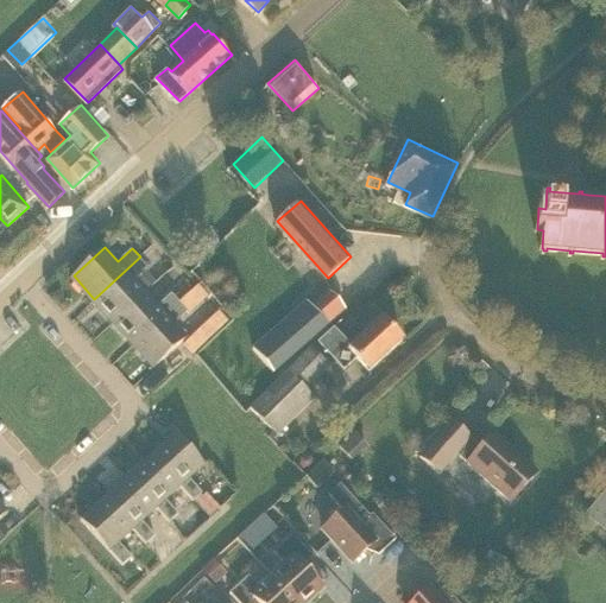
[(146,291),(133,278),(147,265),(140,256),(94,299),(114,321),(146,291)]
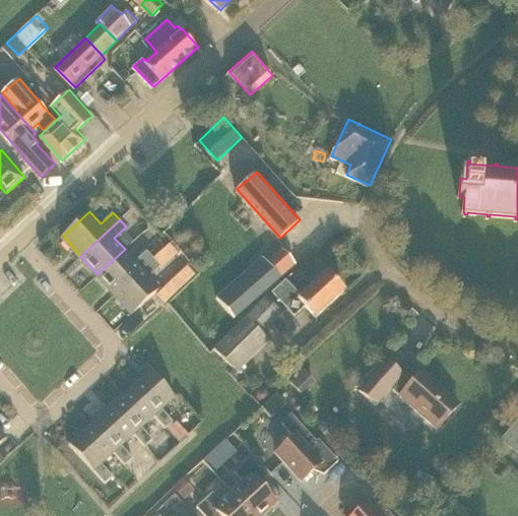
[(154,257),(147,250),(135,261),(125,249),(98,274),(115,294),(154,257)]
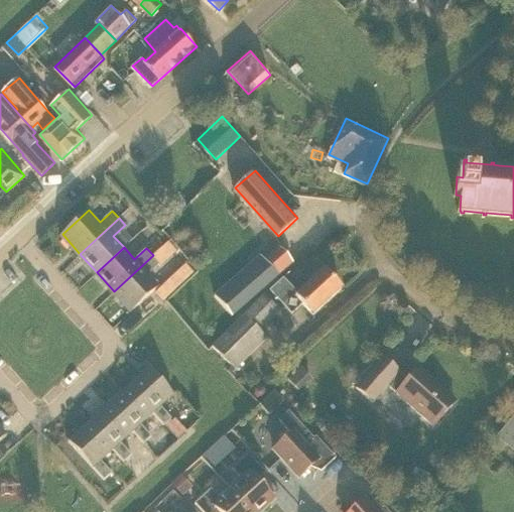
[(288,261),(277,247),(261,260),(257,255),(211,294),(228,315),(288,261)]
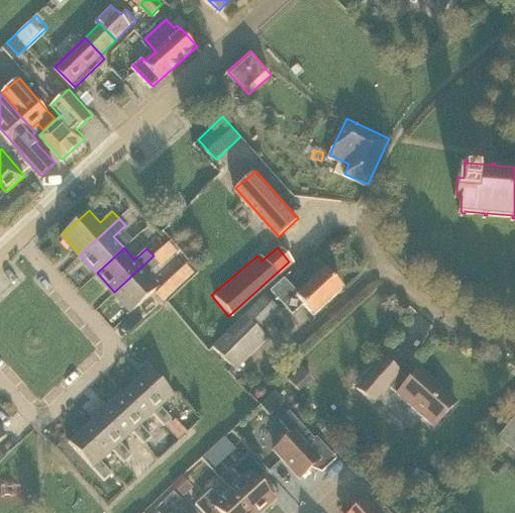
[(132,310),(159,286),(148,274),(161,263),(153,255),(114,292),(132,310)]
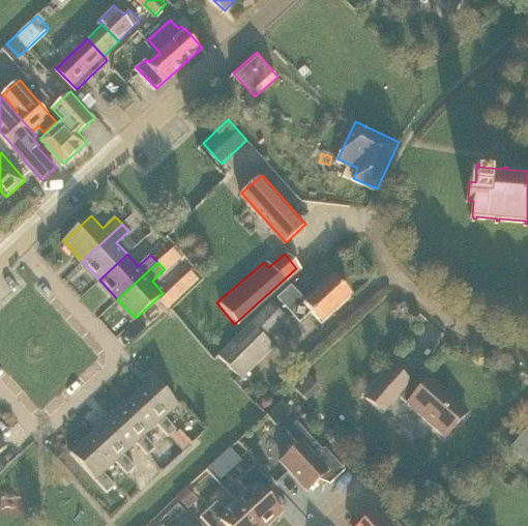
[(323,322),(352,295),(333,275),(308,300),(292,284),(277,296),(292,311),(300,320),(312,310),(323,322)]
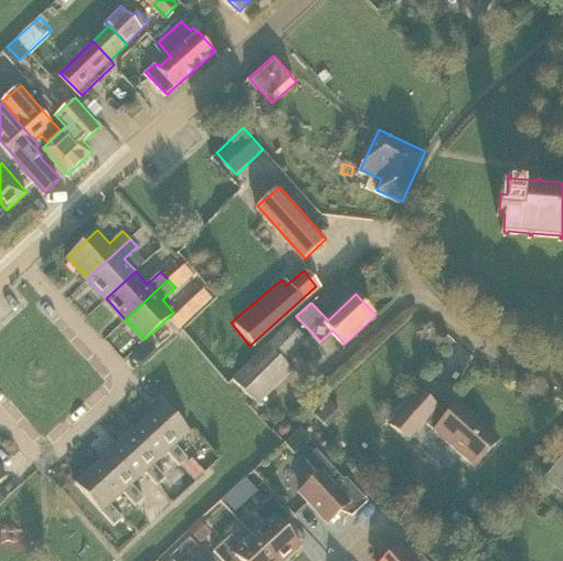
[(295,368),(285,359),(306,337),(290,320),(251,362),(247,359),(232,376),(259,404),(295,368)]
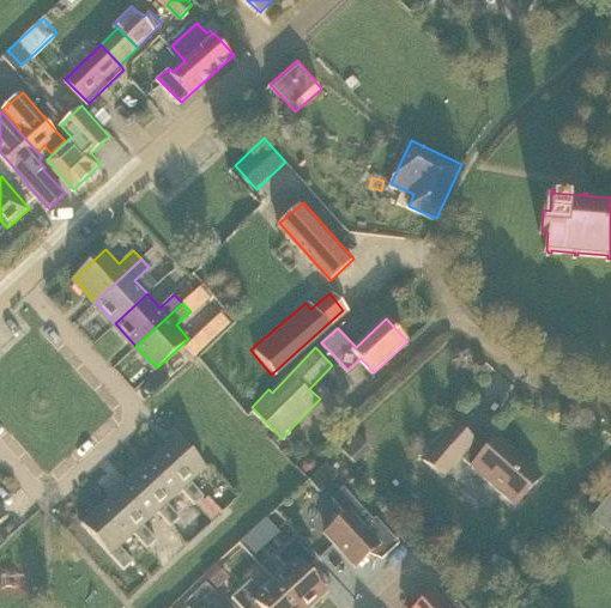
[(487,449),(476,439),(477,439),(457,423),(424,458),(443,476),(463,455),(473,464),(472,466),(516,504),(543,474),(500,436),(487,449)]
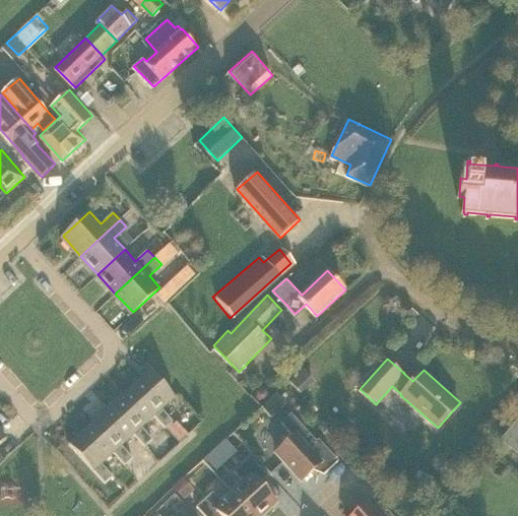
[(155,414),(167,427),(174,420),(163,407),(176,395),(151,369),(131,387),(155,414)]
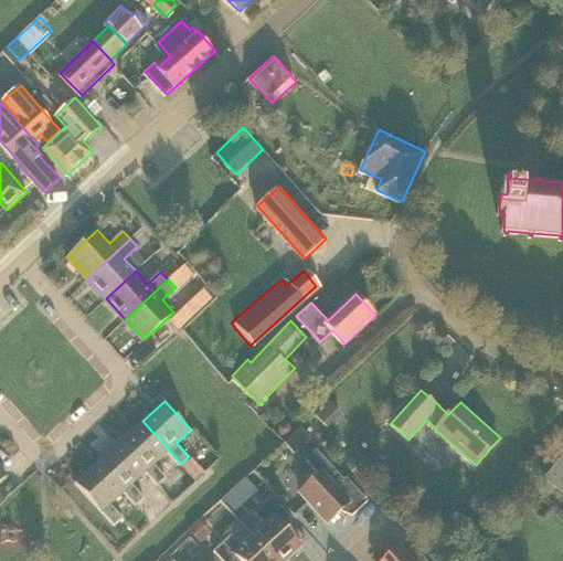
[(155,463),(169,451),(142,421),(120,441),(147,470),(167,493),(173,486),(166,477),(167,476),(155,463)]
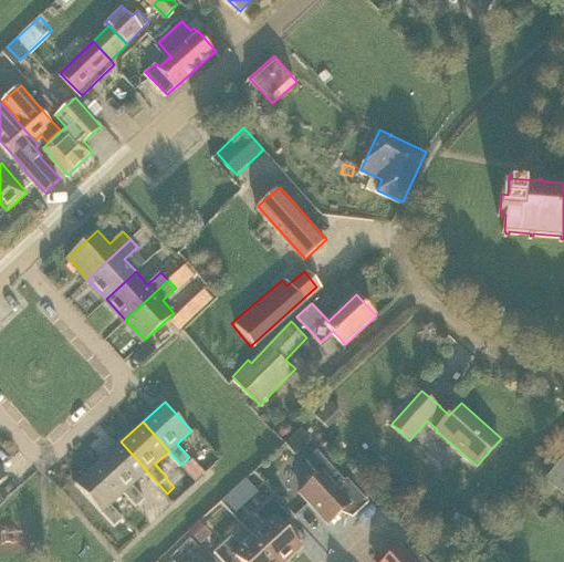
[(98,461),(125,491),(137,505),(145,497),(133,484),(147,471),(121,441),(98,461)]
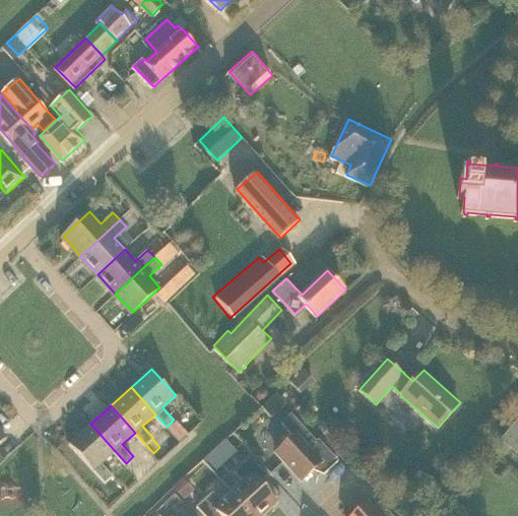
[(326,472),(339,459),(320,439),(317,441),(293,412),(282,422),(295,436),(277,452),(303,479),(315,467),(326,472)]
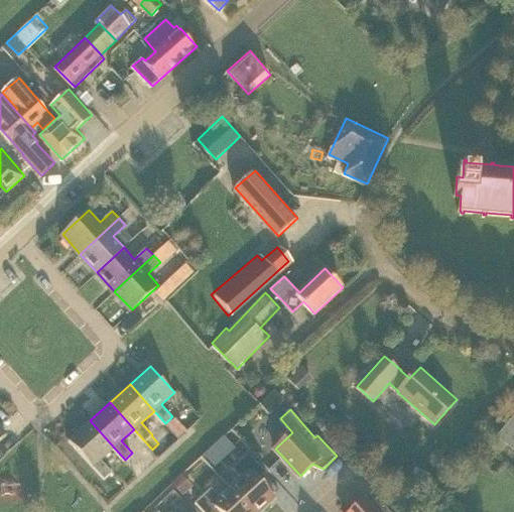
[(172,416),(165,423),(178,438),(186,431),(172,416)]
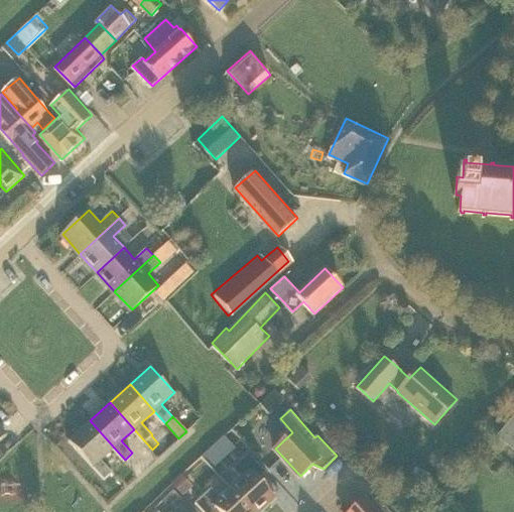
[(94,466),(105,478),(113,471),(102,459),(114,448),(90,420),(70,439),(94,466)]
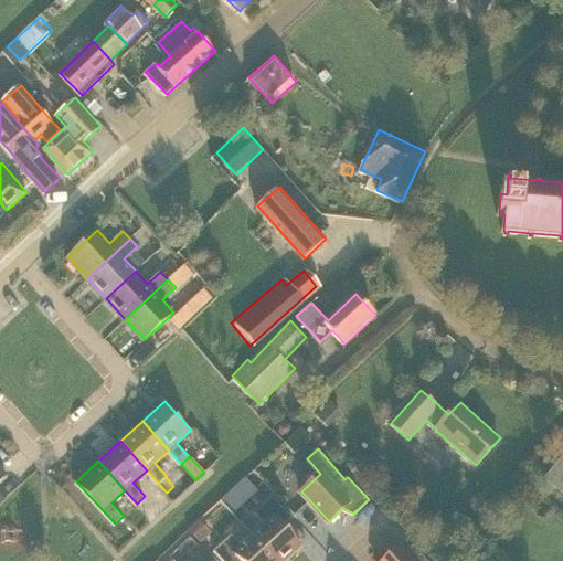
[(562,465),(551,477),(562,486),(562,465)]
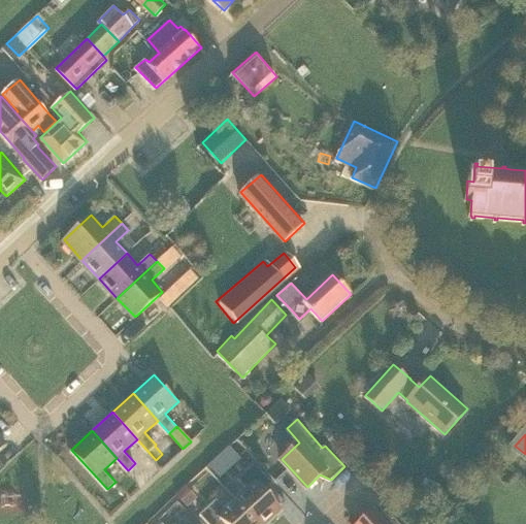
[(266,523),(283,510),(264,490),(273,482),(256,462),(239,478),(248,487),(237,497),(261,523),(266,523)]
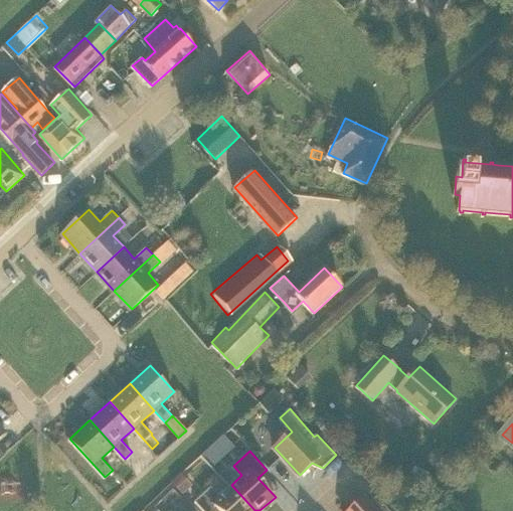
[(182,471),(172,480),(183,492),(193,484),(182,471)]
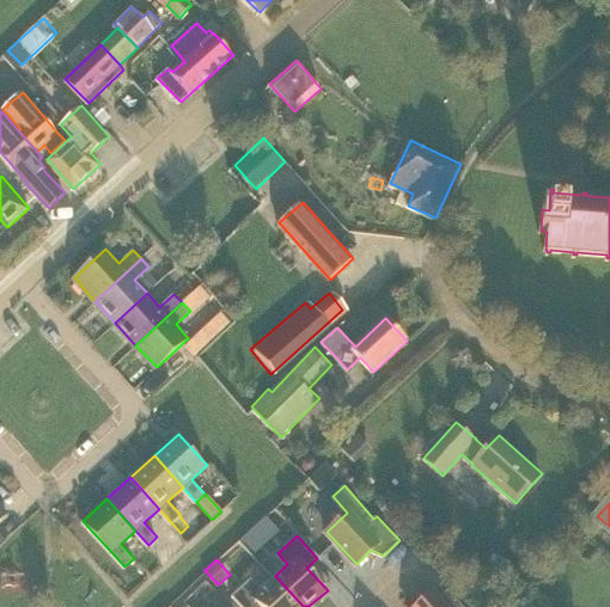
[(232,594),(244,606),(263,606),(303,606),(275,576),(262,588),(252,576),(232,594)]
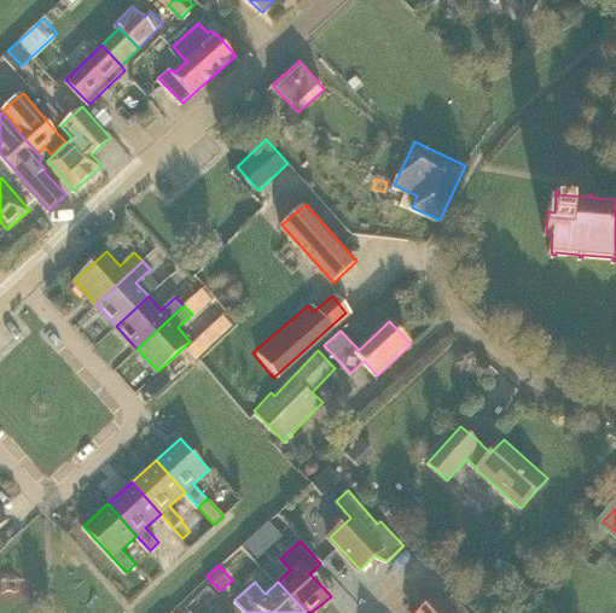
[(469,612),(453,595),(443,603),(437,597),(419,612),(469,612)]
